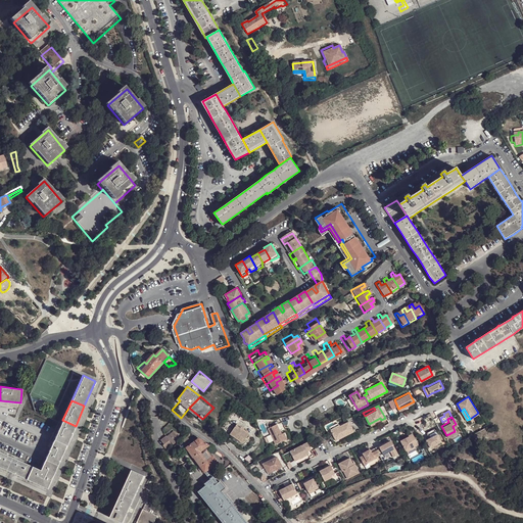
[(76,426),(62,420),(53,440),(65,446),(76,426)]
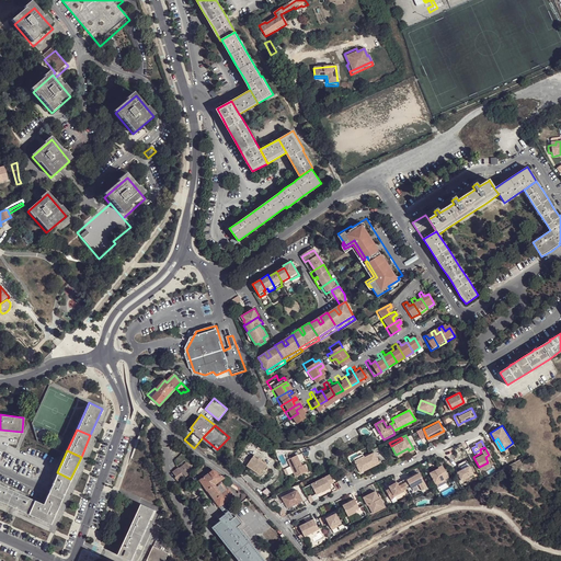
[(365,455),(356,459),(361,469),(371,464),(371,465),(380,461),(374,450),(365,455)]
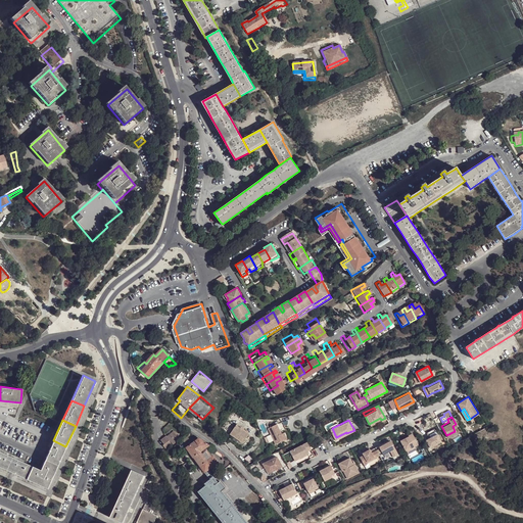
[(238,422),(231,433),(244,440),(250,431),(243,427),(244,426),(238,422)]
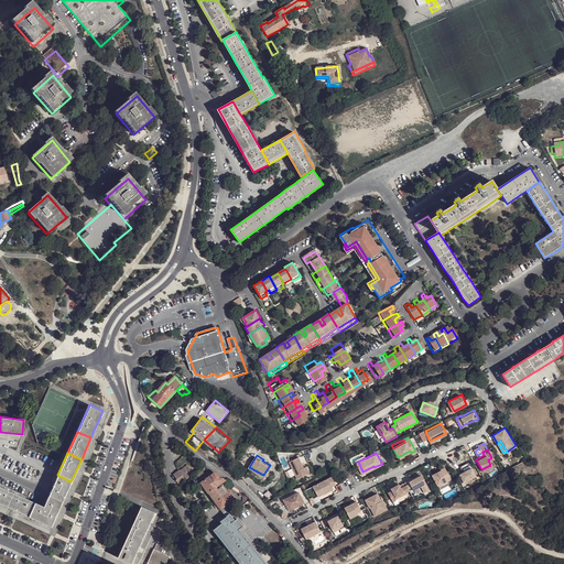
[(302,462),(294,466),(300,477),(307,474),(304,467),(302,462)]
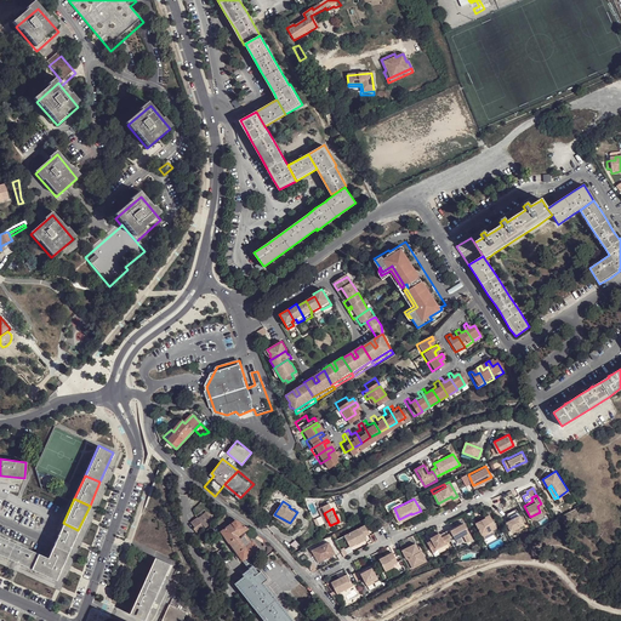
[(510,522),(506,523),(511,531),(524,525),(516,510),(507,514),(510,522)]
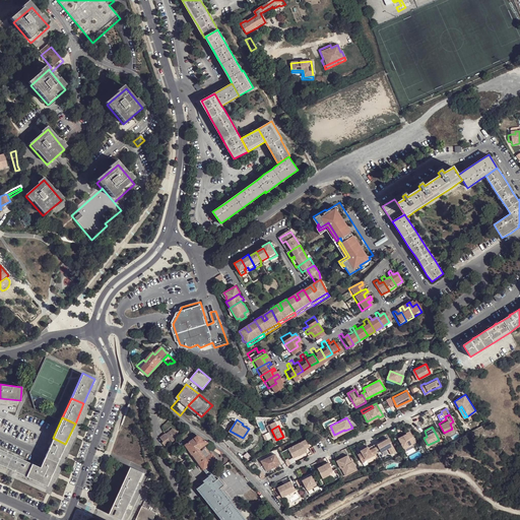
[(166,435),(160,439),(165,443),(163,444),(166,447),(169,445),(172,442),(173,443),(180,438),(174,430),(167,435),(166,435)]
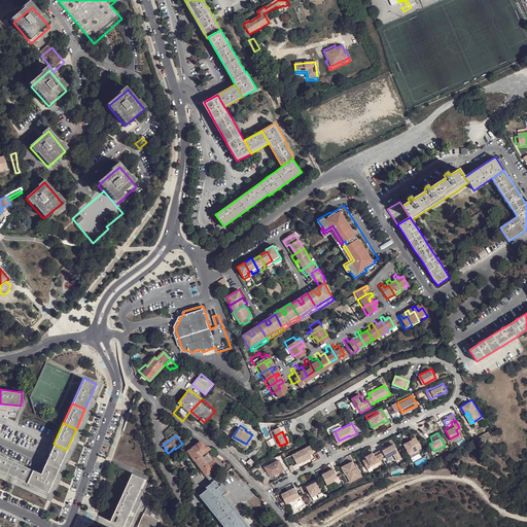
[(403,445),(411,458),(419,453),(418,451),(422,449),(416,437),(412,440),(403,445)]
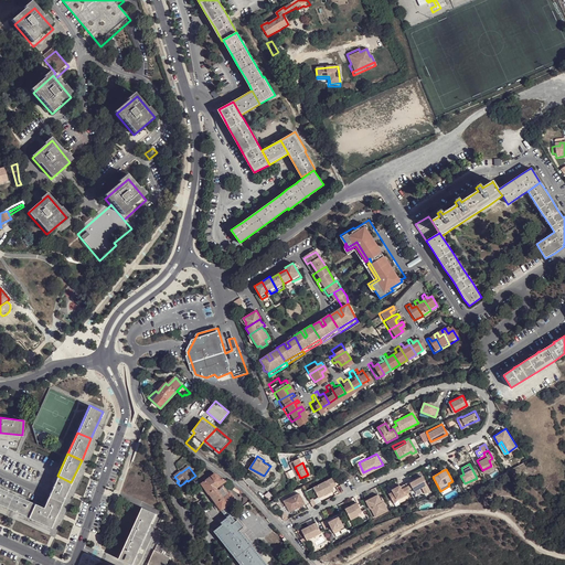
[(216,489),(226,482),(215,473),(202,484),(209,494),(210,493),(216,489)]
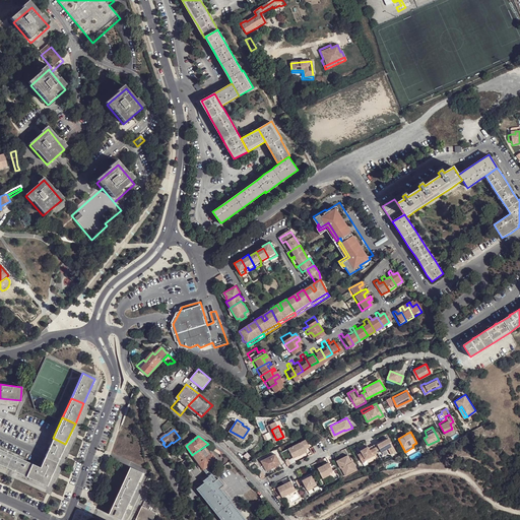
[(311,444),(307,436),(290,445),(296,454),(309,447),(308,445),(311,444)]
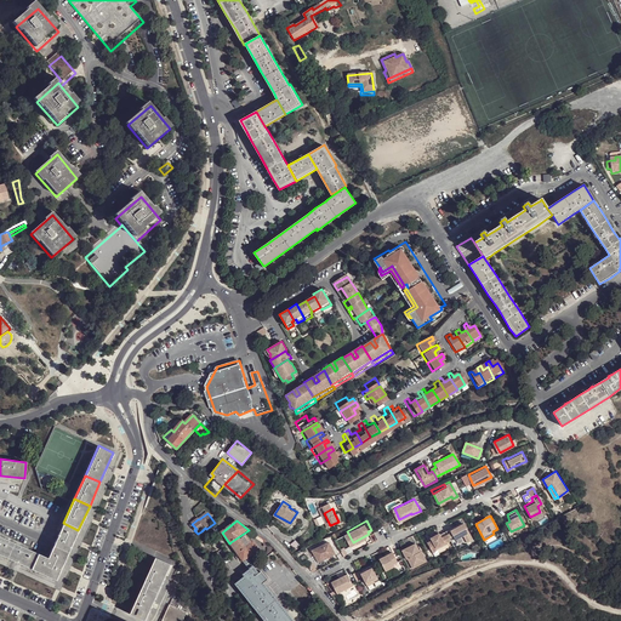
[(78,530),(63,523),(52,547),(67,554),(78,530)]
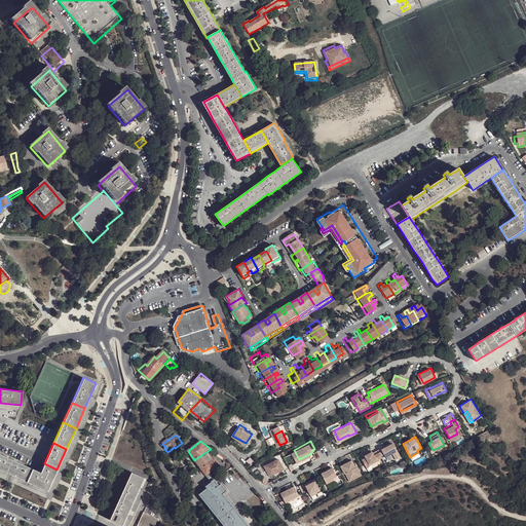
[(378,451),(390,445),(388,443),(377,449),(378,451)]
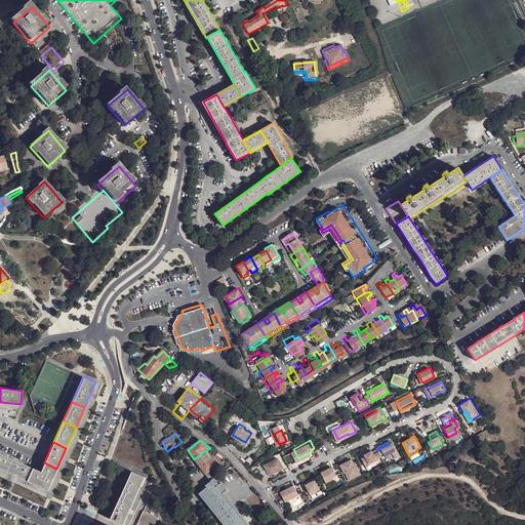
[(391,448),(390,444),(377,450),(380,455),(386,453),(387,454),(394,450),(397,456),(401,454),(396,445),(391,448)]
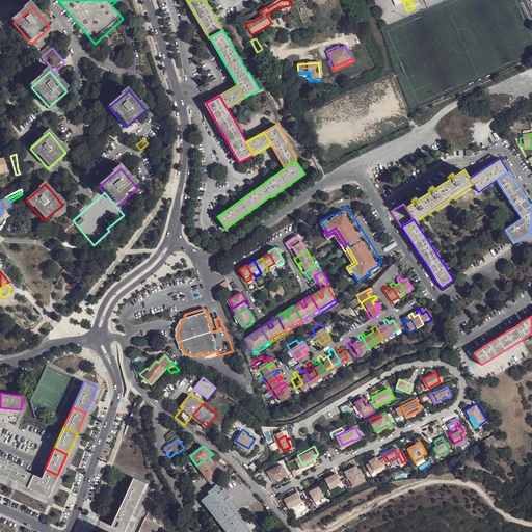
[(367,466),(363,468),(367,475),(369,474),(369,473),(376,469),(375,467),(386,461),(382,456),(381,454),(376,457),(375,454),(368,458),(369,460),(366,462),(367,466)]
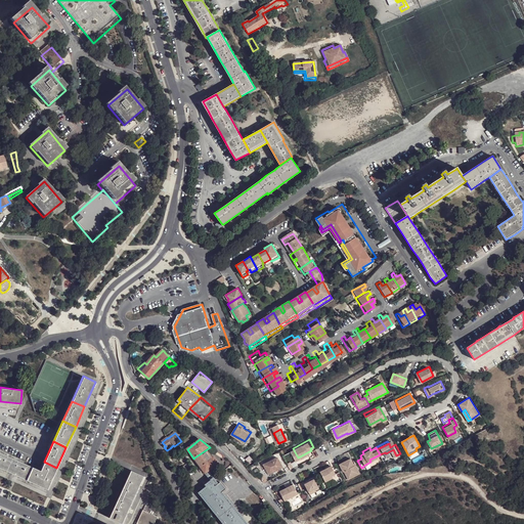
[(13,459),(0,451),(0,468),(8,472),(13,459)]
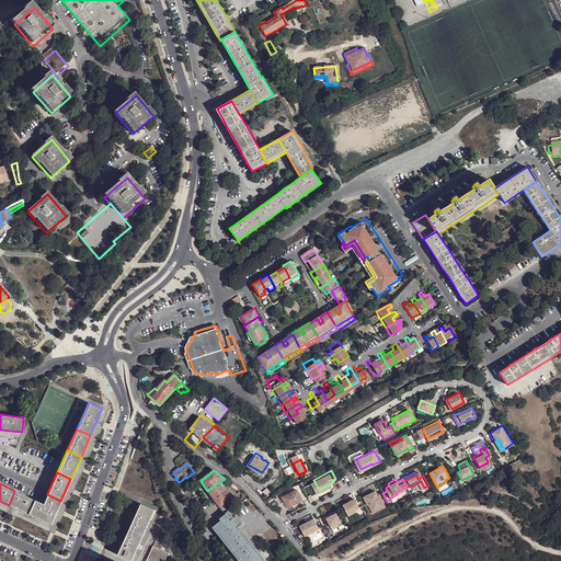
[(232,495),(228,489),(226,490),(221,483),(216,488),(215,485),(208,490),(215,501),(218,506),(219,506),(224,503),(232,495)]
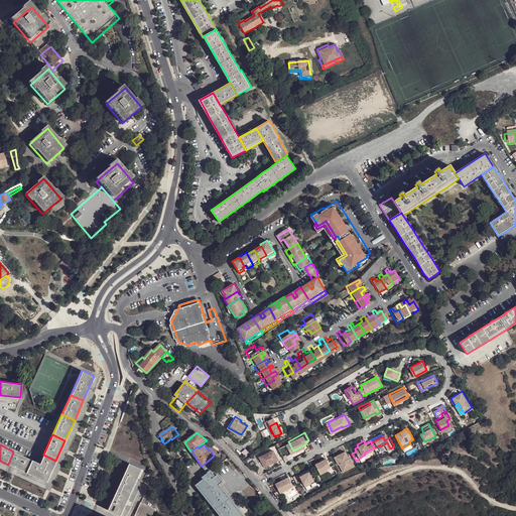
[(259,458),(264,468),(265,468),(278,461),(273,450),(259,458)]
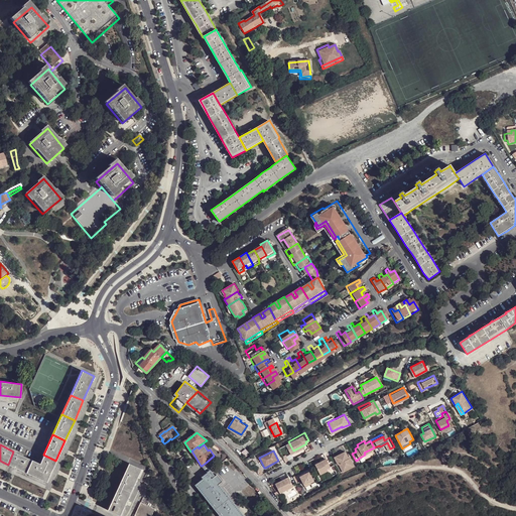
[(345,450),(336,456),(341,464),(342,463),(345,467),(355,462),(351,457),(349,458),(348,456),(345,450)]
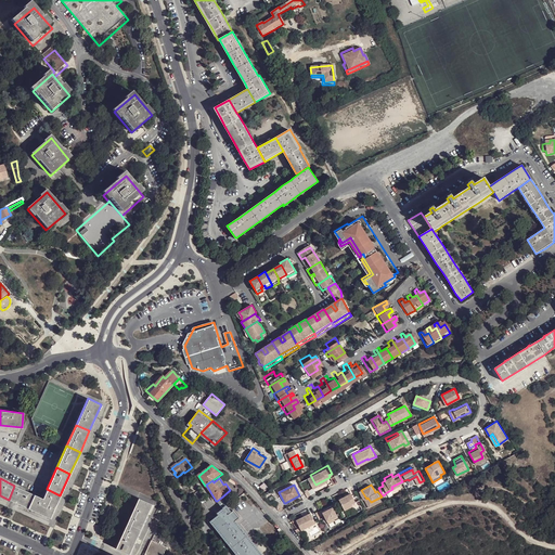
[(36,495),(14,486),(9,500),(29,510),(36,495)]
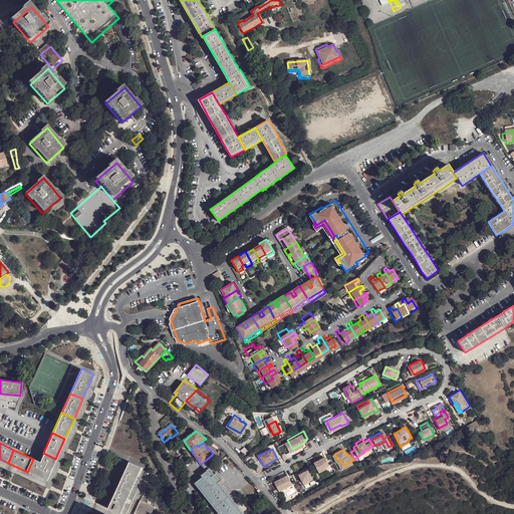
[(55,459),(43,453),(39,462),(33,459),(27,472),(46,480),(55,459)]
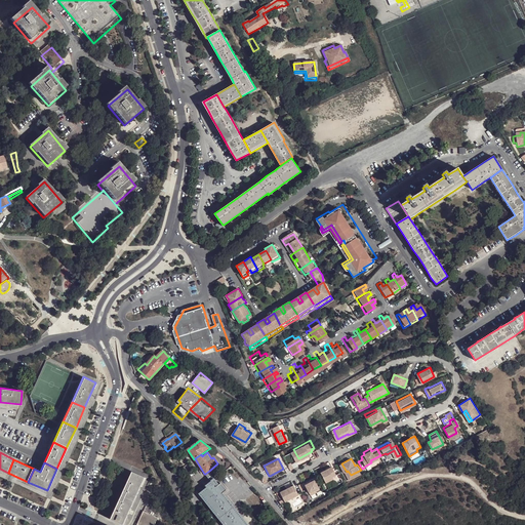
[(338,476),(332,465),(329,466),(333,473),(332,474),(333,476),(334,478),(338,476)]
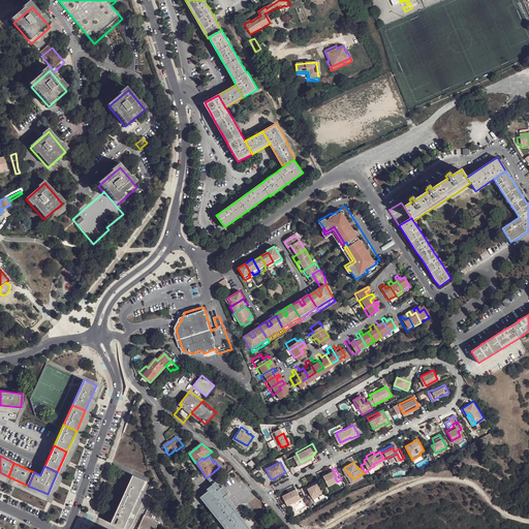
[(332,469),(322,474),(328,484),(336,479),(335,477),(336,476),(332,469)]
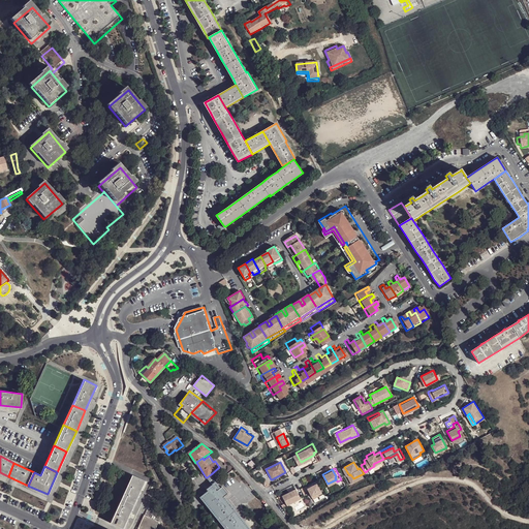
[(211,474),(207,477),(212,486),(217,483),(216,480),(211,474)]
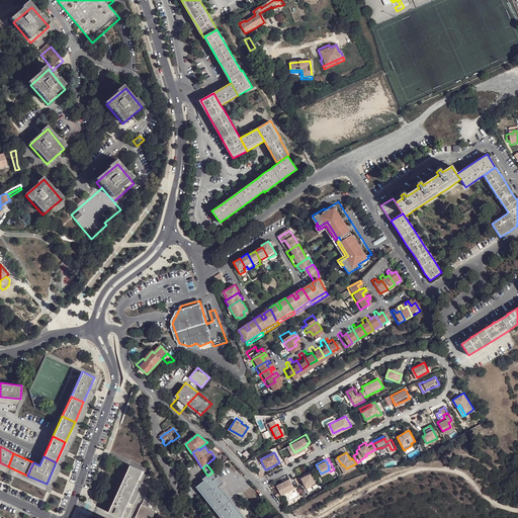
[(131,465),(118,491),(132,496),(143,471),(131,465)]
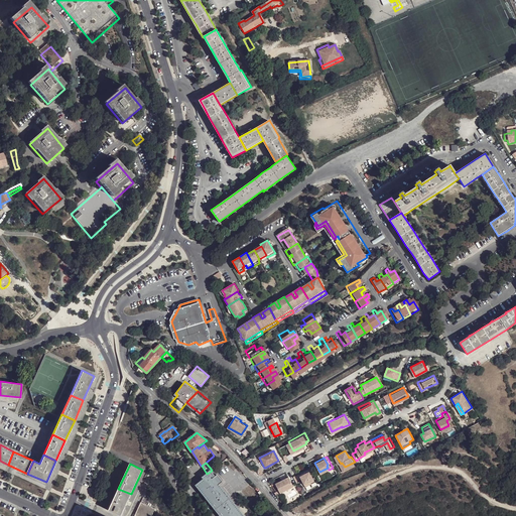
[(243,515),(219,485),(223,483),(218,477),(214,471),(219,468),(216,465),(211,469),(212,471),(207,474),(202,478),(203,480),(196,486),(219,515),(243,515)]
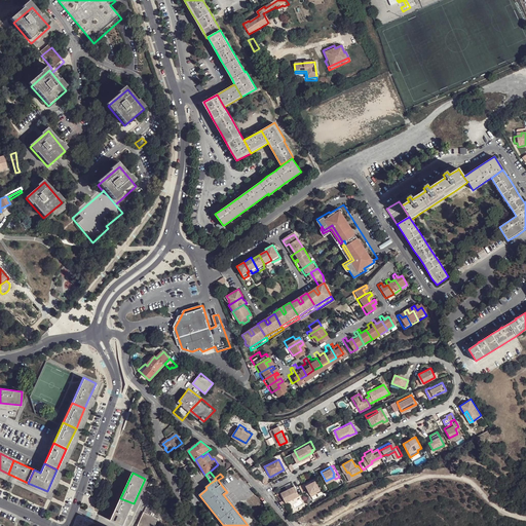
[(311,482),(305,485),(310,494),(316,492),(315,490),(320,488),(314,480),(311,482)]
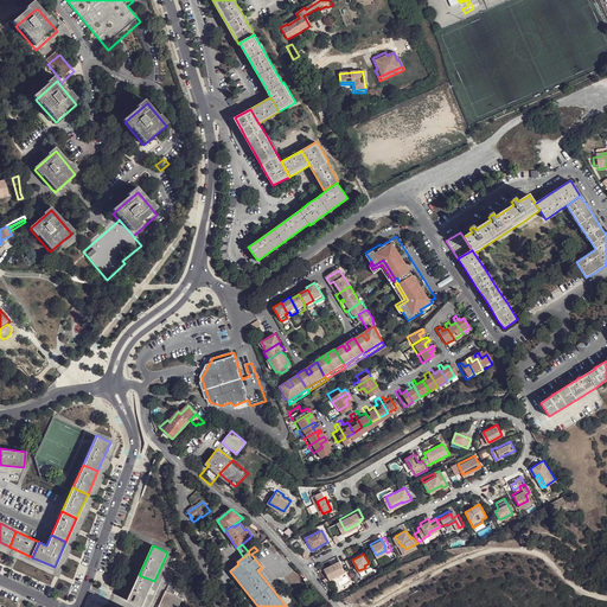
[(338,560),(323,568),(328,579),(344,570),(338,560)]
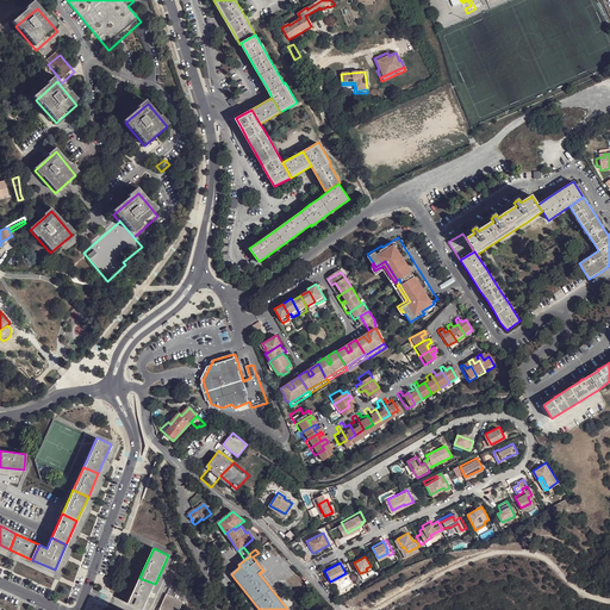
[(139,578),(129,604),(142,609),(143,609),(155,584),(139,578)]
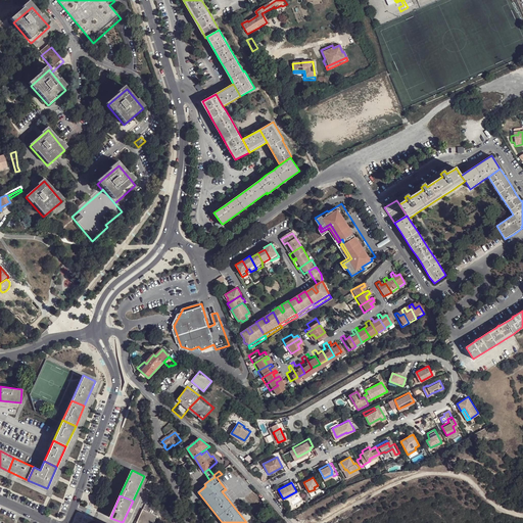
[(153,522),(157,516),(143,510),(136,522),(153,522)]
